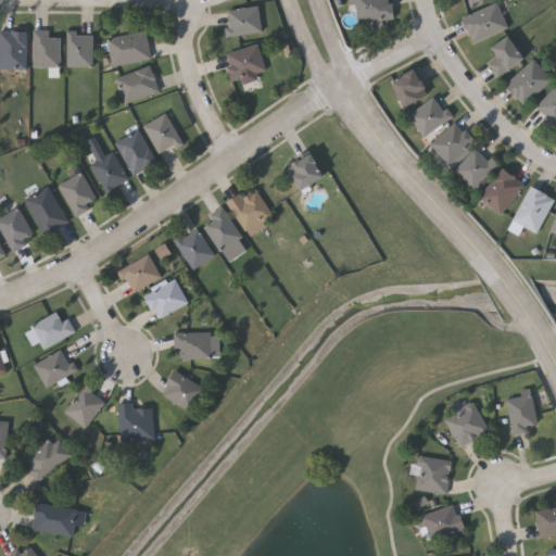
[(356,24),(354,0),(390,0),(391,22),(356,24)]
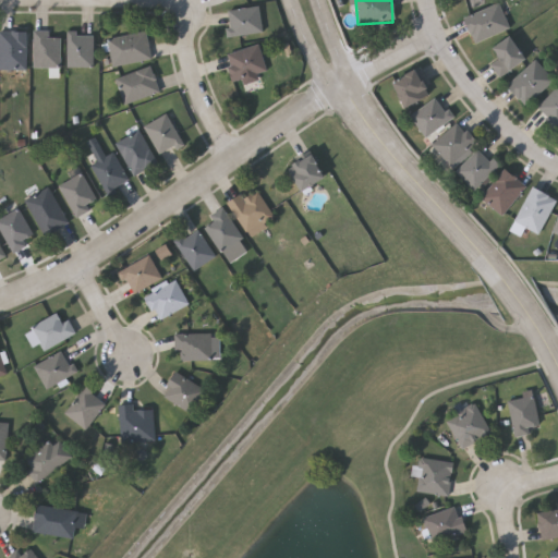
[(474,43),(463,17),(497,2),(509,28),(474,43)]
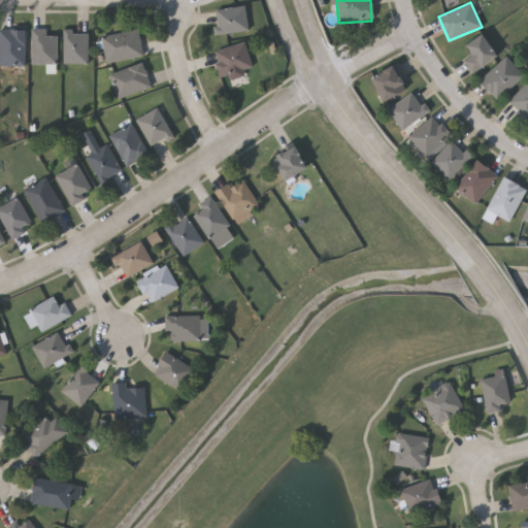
[(248,30),(216,35),(212,10),(244,5),(248,30)]
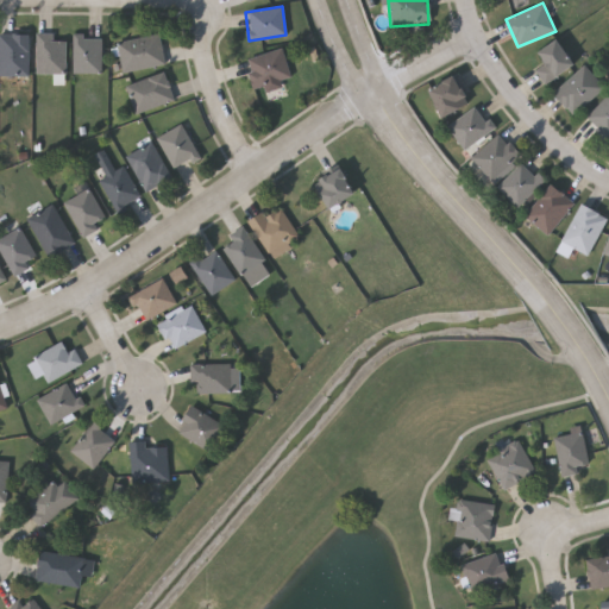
[(0,75),(0,33),(27,33),(27,75),(0,75)]
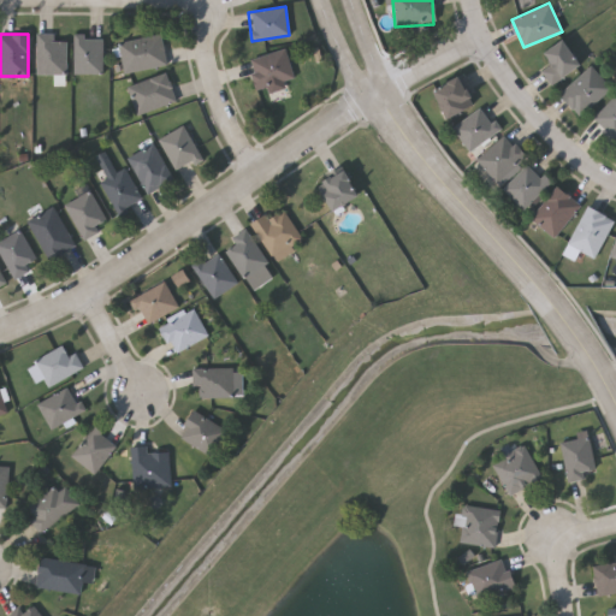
[(65,73),(36,73),(36,34),(53,34),(53,41),(65,41),(65,73)]
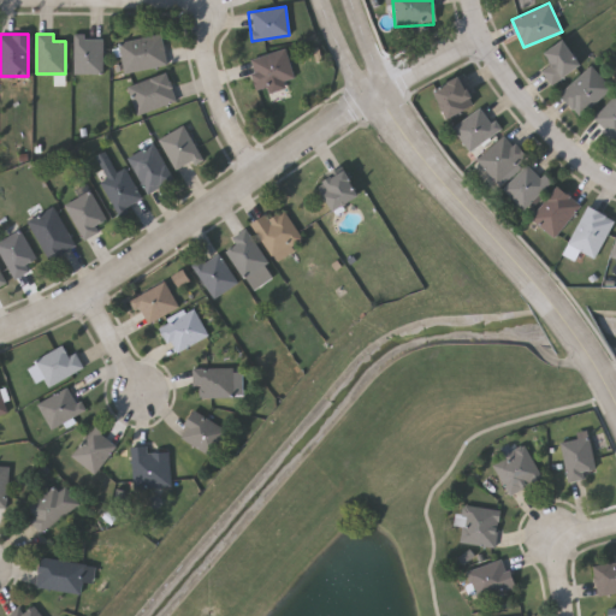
[(160,35),(165,66),(122,72),(117,42),(160,35)]
